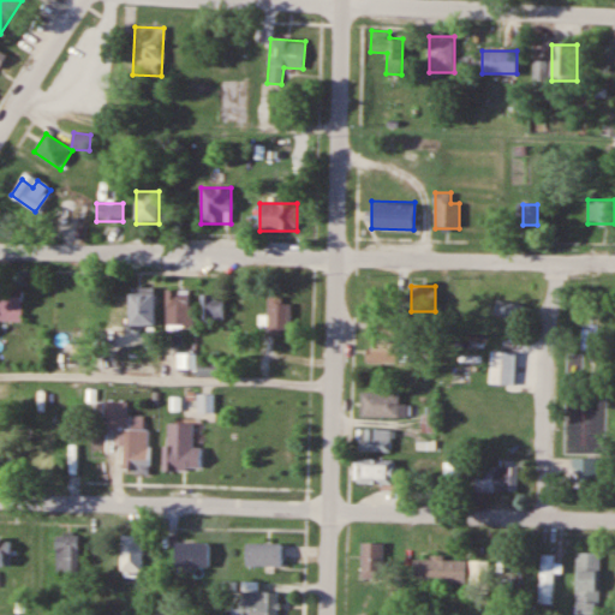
[(0,320),(22,321),(22,288),(0,287),(0,320)]
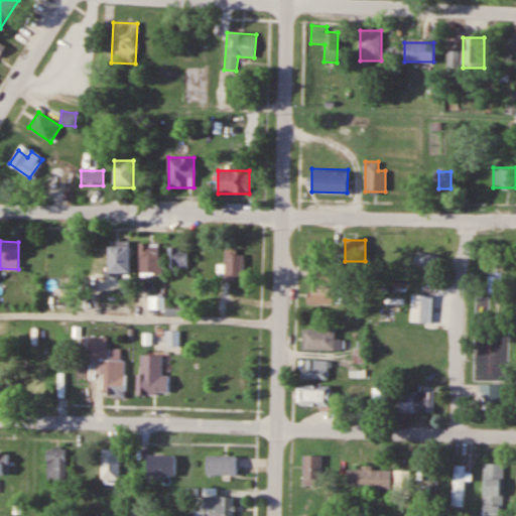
[(130,242),(109,242),(109,273),(130,273),(130,242)]
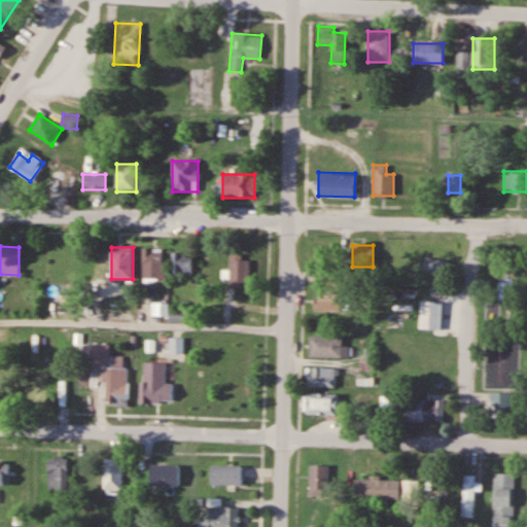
[(165,281),(165,248),(144,248),(144,281),(165,281)]
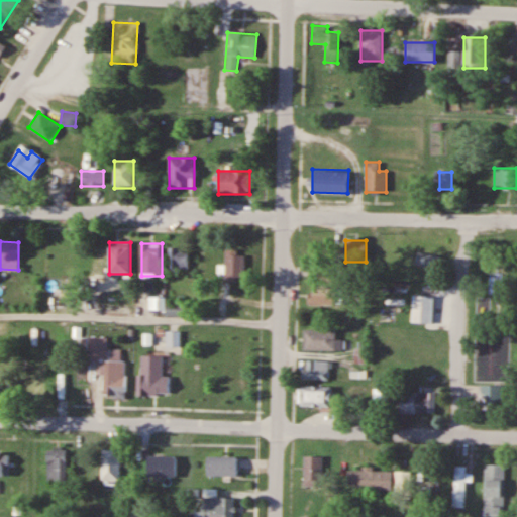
[(189,246),(169,246),(169,274),(189,274),(189,246)]
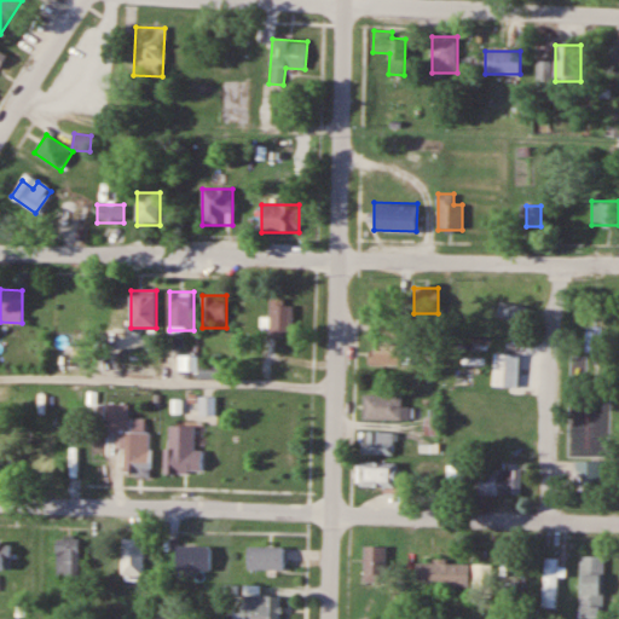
[(293,337),(293,300),(270,300),(270,337),(293,337)]
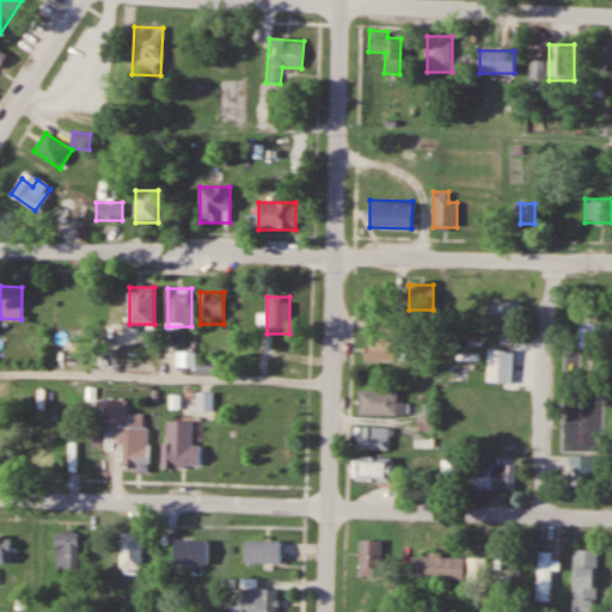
[(490,312),(519,317),(521,303),(493,298),(490,312)]
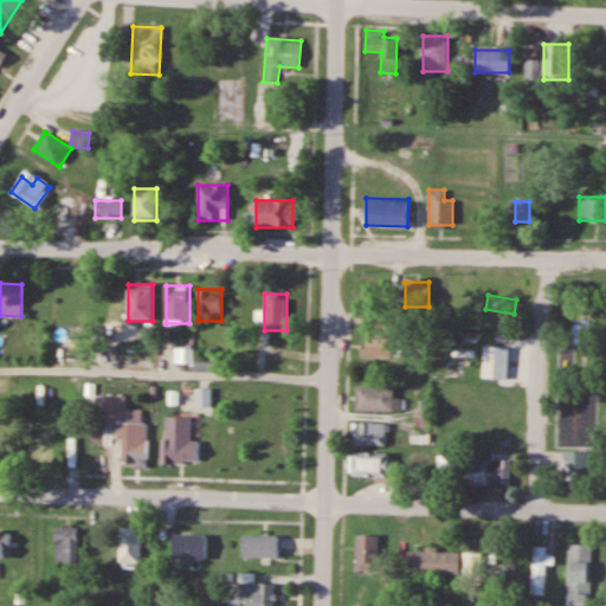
[(575,342),(587,342),(587,320),(575,320),(575,342)]
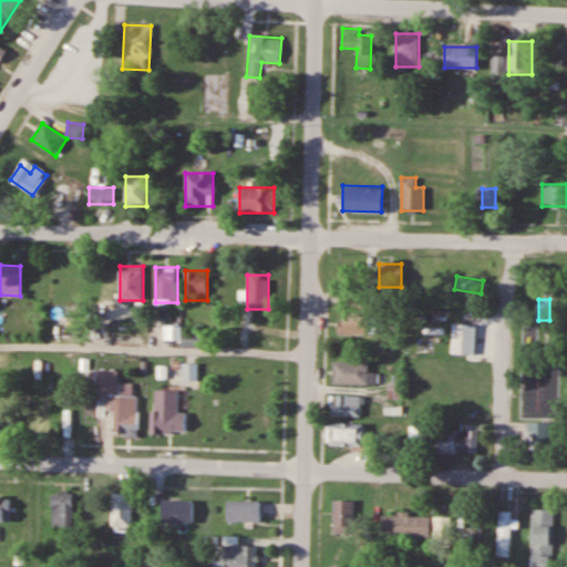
[(338,334),(370,334),(370,313),(338,313),(338,334)]
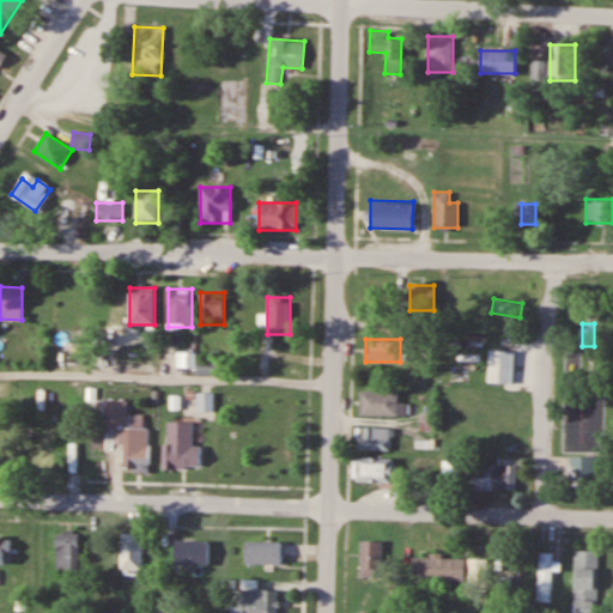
[(513,350),(489,350),(489,383),(513,383),(513,350)]
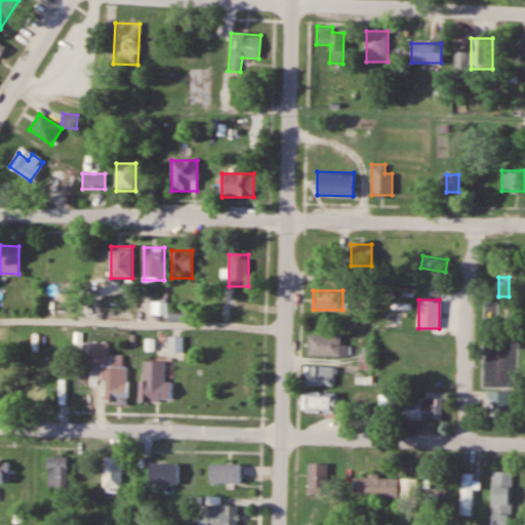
[(186,308),(174,308),(174,320),(186,320),(186,308)]
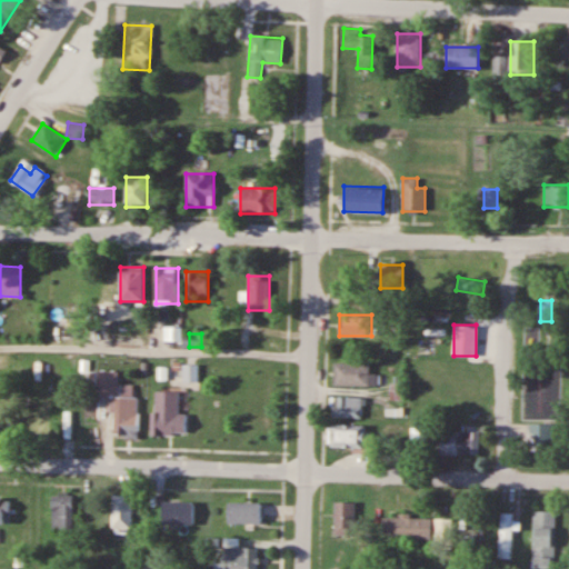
[(433,355),(433,340),(417,340),(417,355),(433,355)]
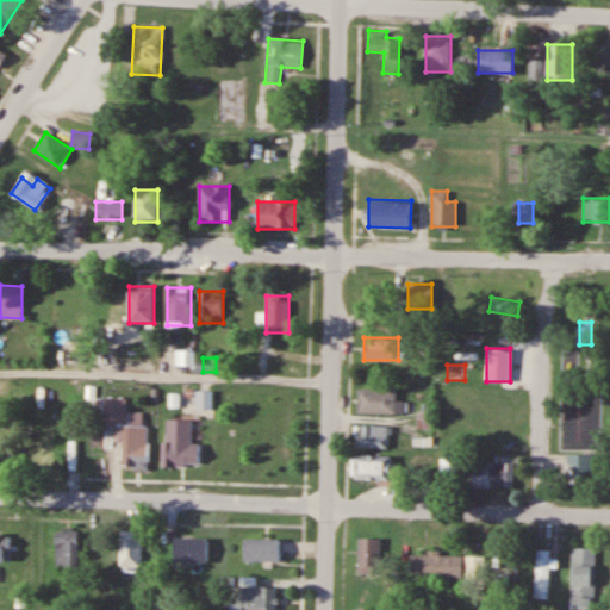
[(356,411),(358,386),(394,388),(393,414),(356,411)]
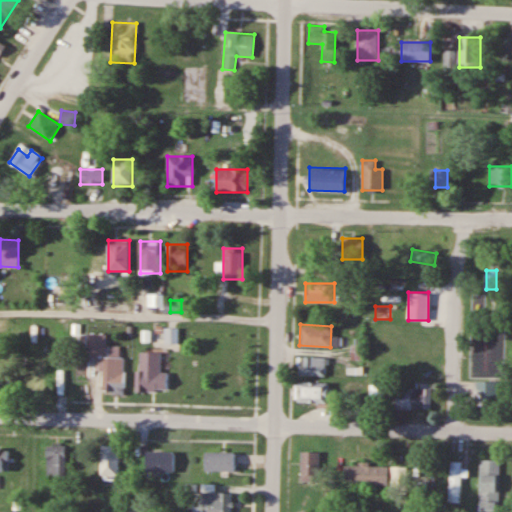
[(507,328),(472,328),(472,376),(506,376),(507,328)]
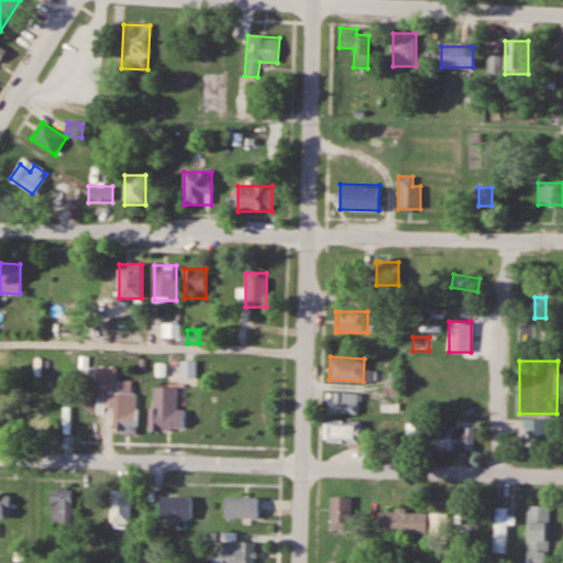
[(117,390),(118,367),(96,366),(95,405),(106,405),(106,390),(117,390)]
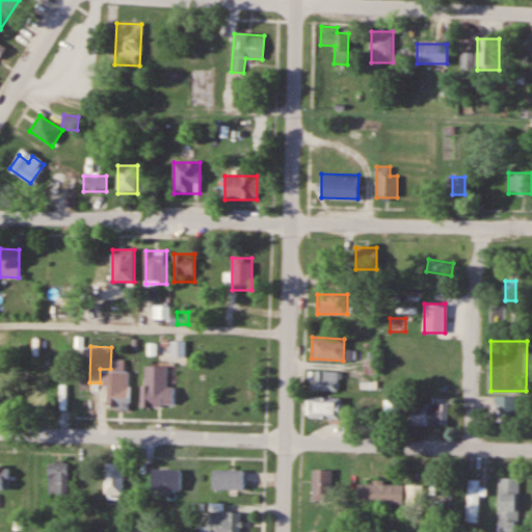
[(140,406),(141,383),(145,383),(147,365),(166,365),(165,387),(174,387),(173,402),(162,401),(161,407),(140,406)]
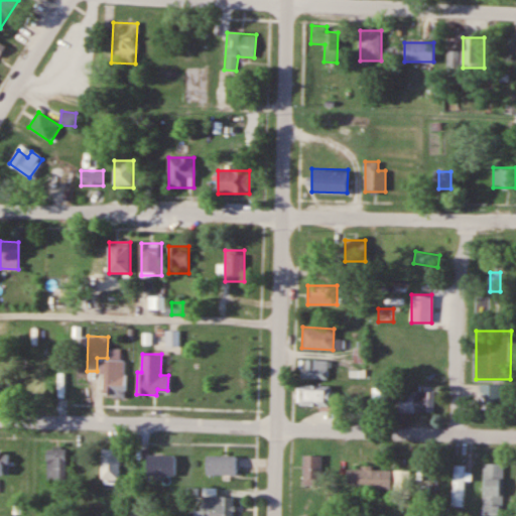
[(125,396),(125,360),(105,360),(105,396),(125,396)]
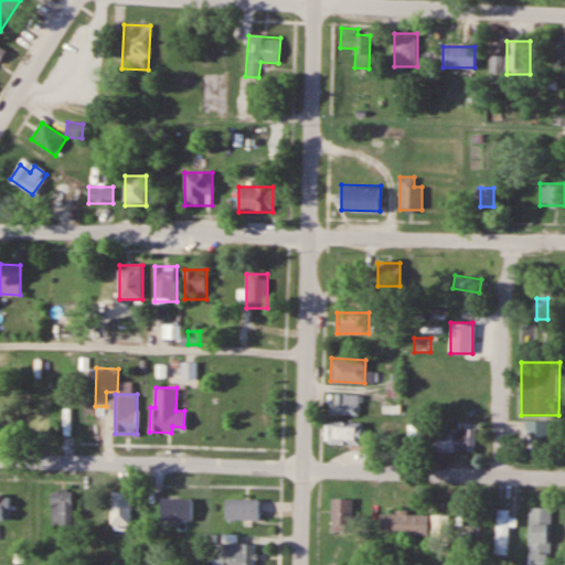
[(359,395),(330,395),(330,415),(359,415),(359,395)]
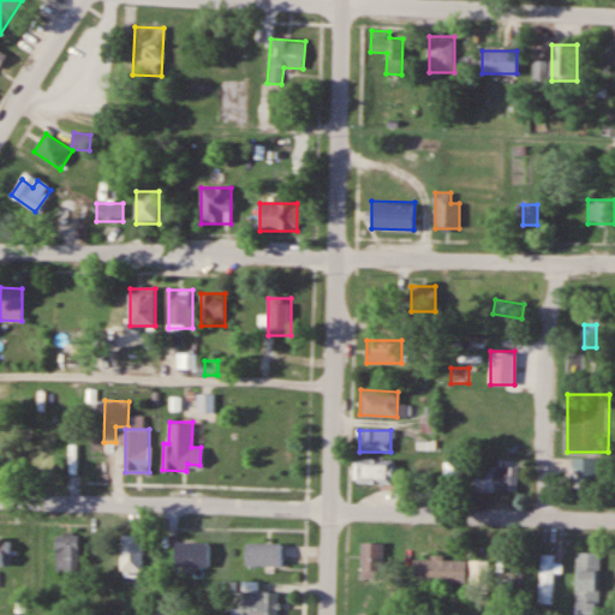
[(599,458),(573,458),(573,485),(599,485),(599,458)]
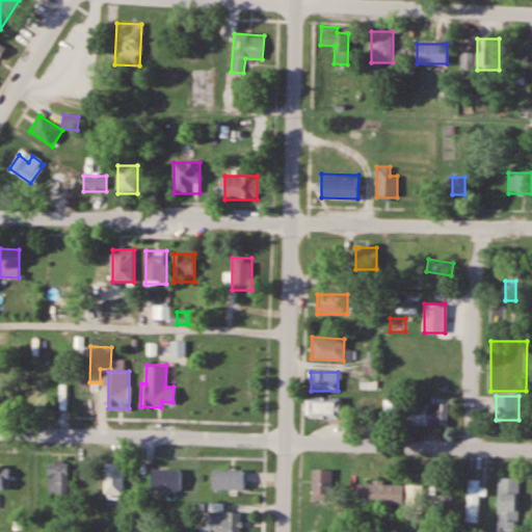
[(339,419),(339,398),(307,398),(307,419),(339,419)]
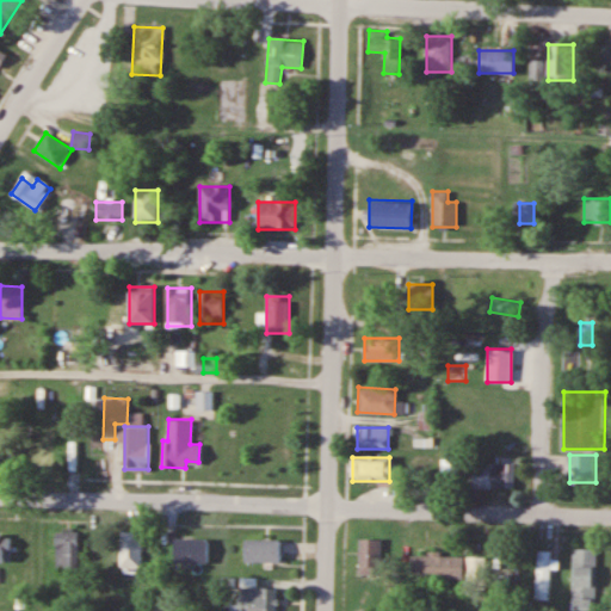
[(442,461),(442,488),(462,488),(462,461),(442,461)]
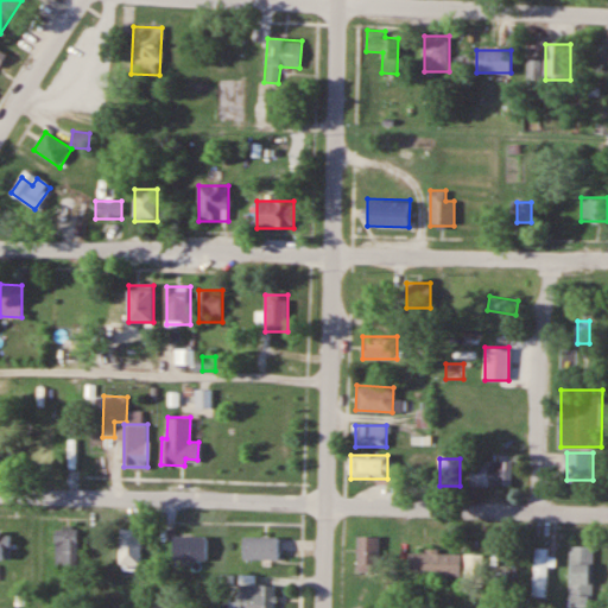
[(472,461),(472,487),(512,487),(512,461),(472,461)]
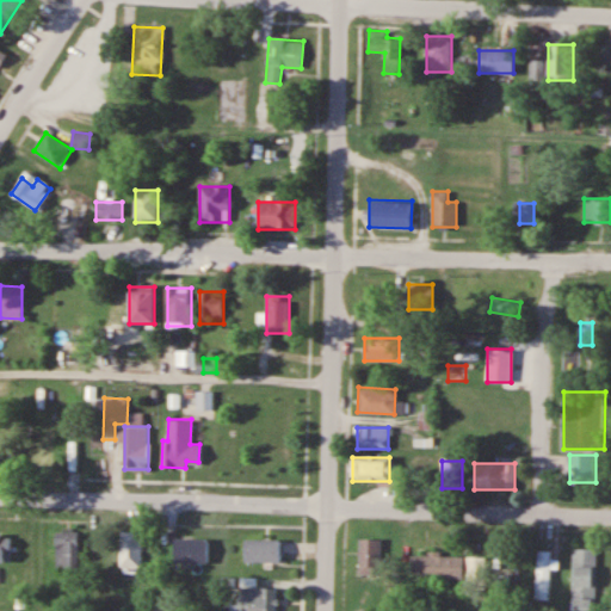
[(79,530),(55,530),(55,572),(79,572),(79,530)]
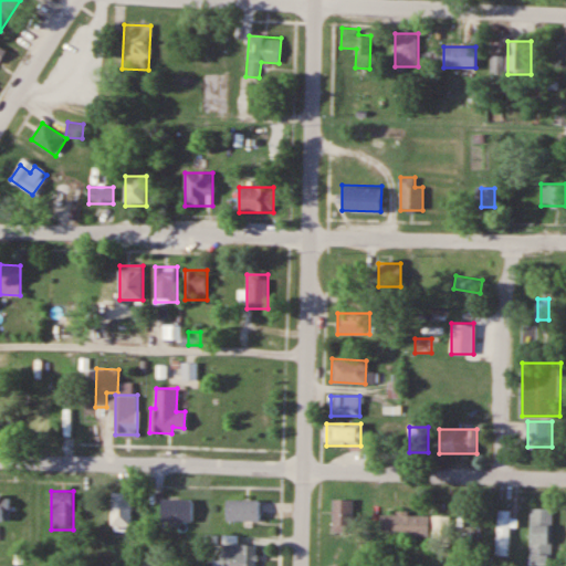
[(132,492),(109,492),(109,527),(132,527),(132,492)]
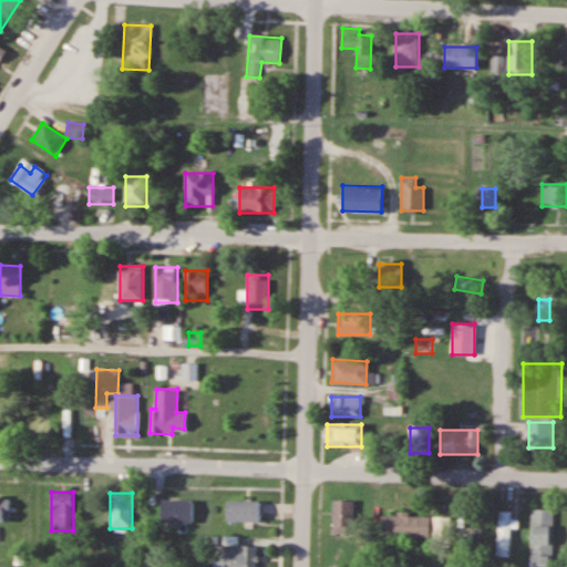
[(0,522),(9,522),(9,496),(0,496),(0,522)]
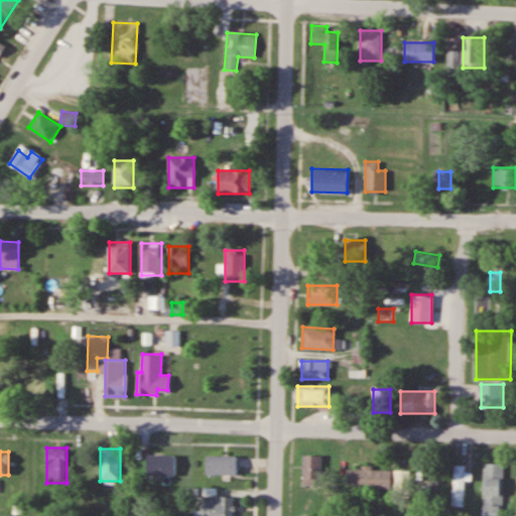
[(175,455),(147,455),(147,478),(175,478),(175,455)]
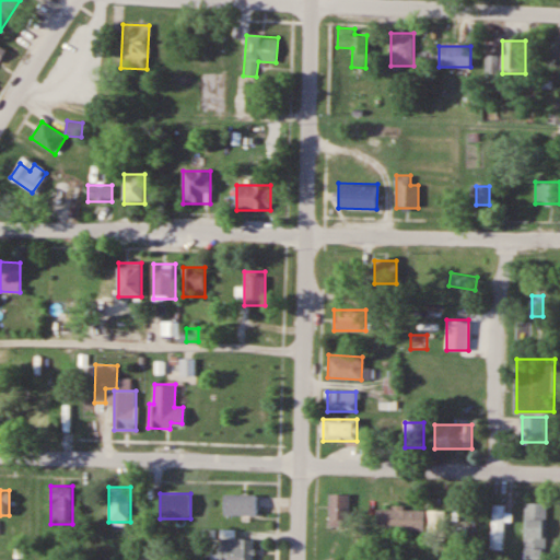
[(329,526),(349,526),(349,493),(329,493),(329,526)]
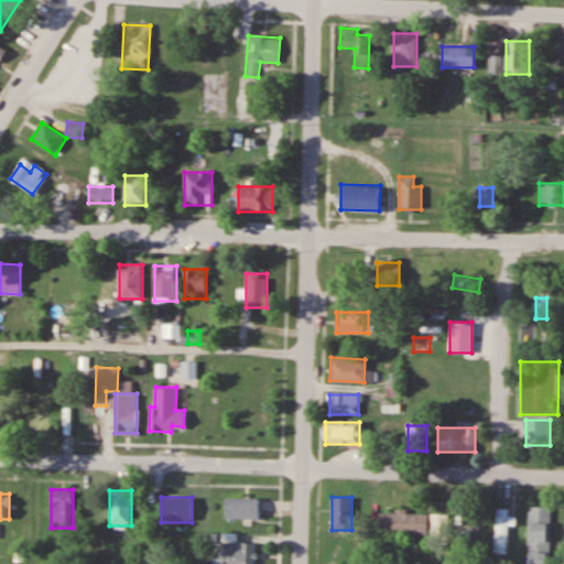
[(258,498),(226,498),(226,519),(258,519),(258,498)]
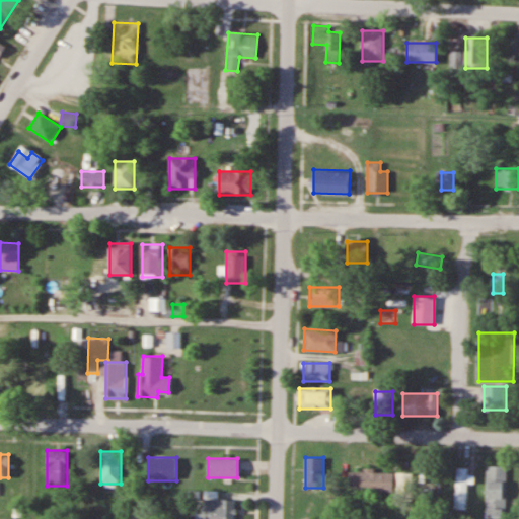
[(485,518),(504,518),(506,466),(487,465),(485,518)]
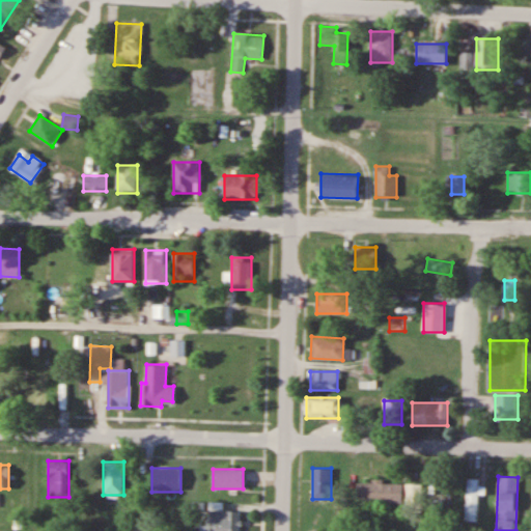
[(402,482),(383,482),(383,478),(371,478),(371,481),(352,481),(352,502),(402,502),(402,482)]
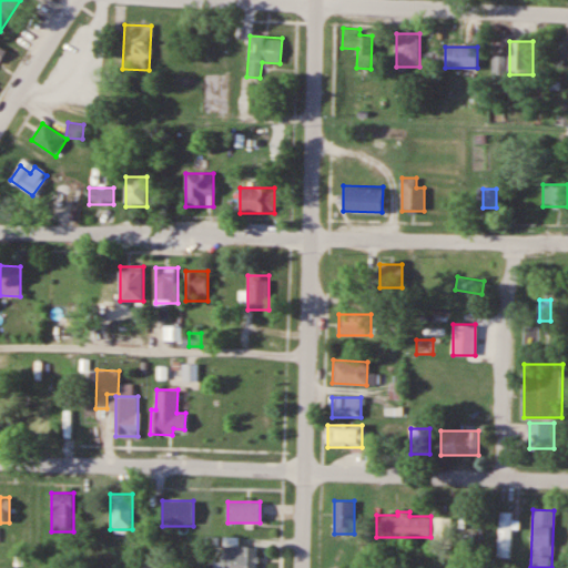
[(498,557),(510,557),(511,513),(499,511),(498,557)]
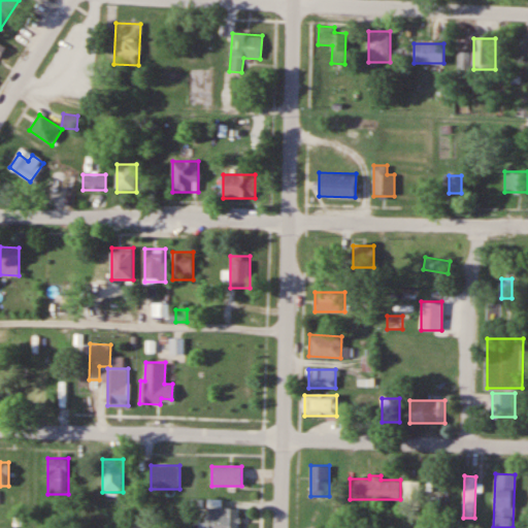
[(438,510),(449,510),(450,476),(440,476),(438,510)]
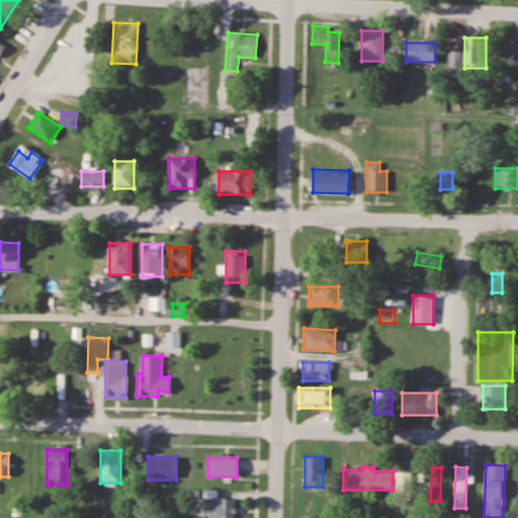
[(201,517),(201,498),(234,499),(234,517),(201,517)]
